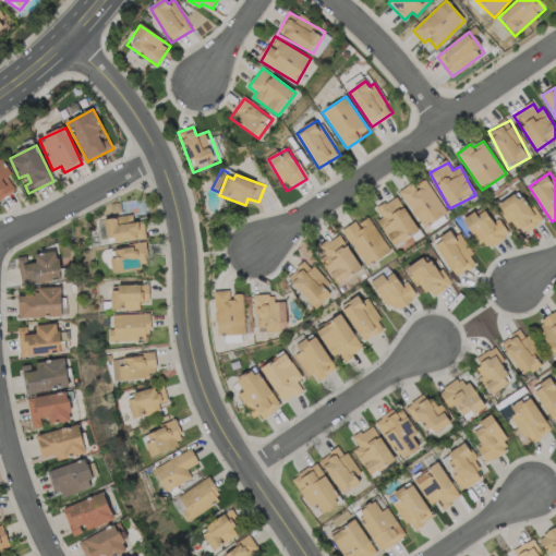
[(399,192),(424,229),(447,214),(426,181),(414,190),(411,184),(399,192)]
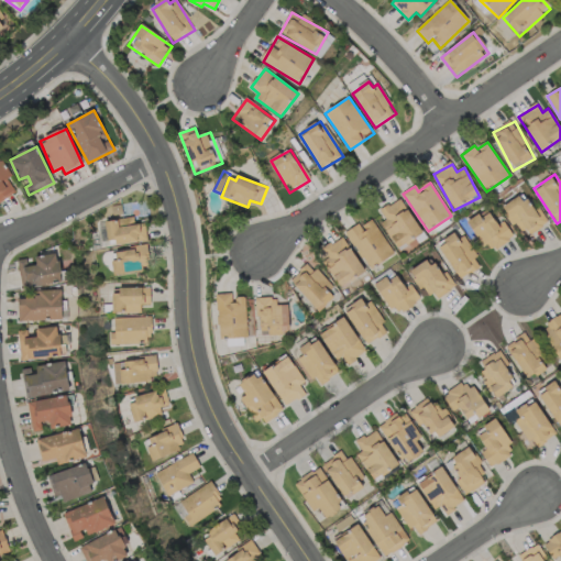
[(519,234),(527,230),(530,234),(549,224),(538,206),(529,210),(521,196),(503,207),(519,234)]
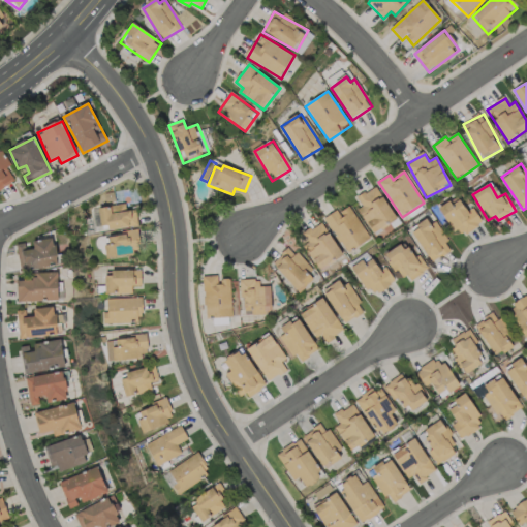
[(373,234),(397,220),(377,186),(358,197),(363,207),(359,209),(373,234)]
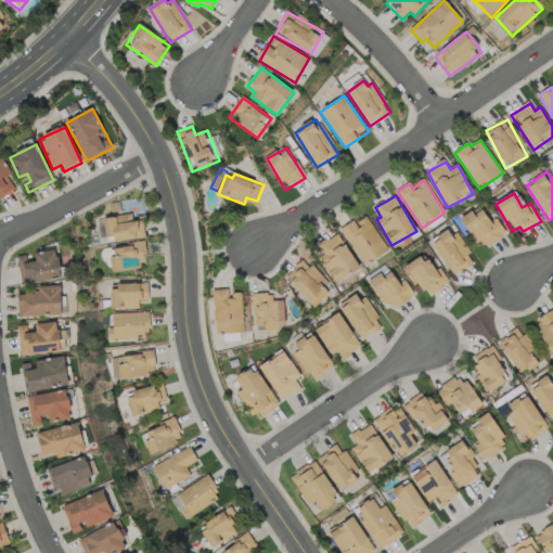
[(506,235),(498,218),(490,222),(484,210),(475,216),(473,211),(461,218),(476,245),(484,242),(487,247),(506,235)]
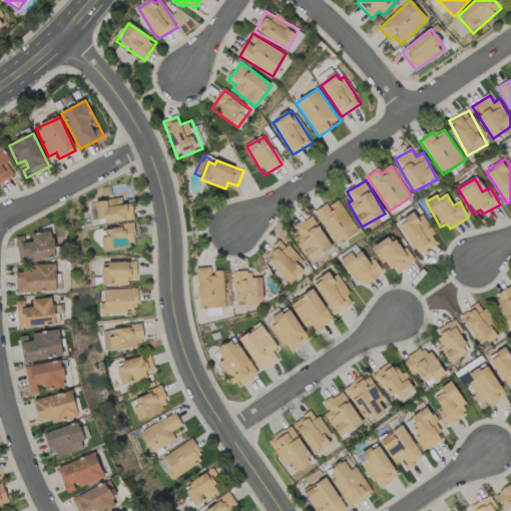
[(134,219),(133,203),(122,204),(122,199),(96,201),(98,222),(134,219)]
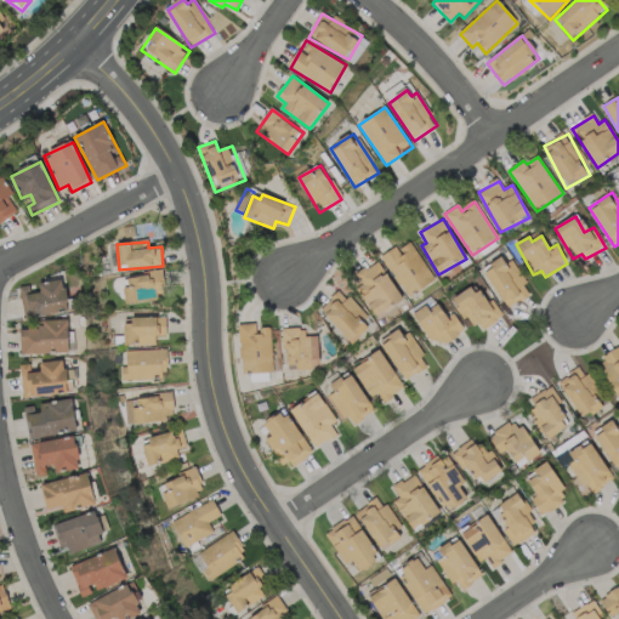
[(398,246),(381,257),(409,299),(436,280),(410,243),(401,250),(398,246)]
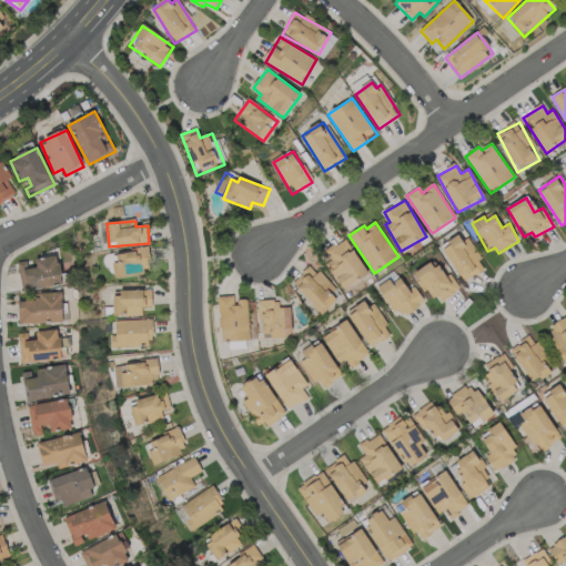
[(487,268),(467,240),(463,243),(458,235),(441,248),(465,283),(487,268)]
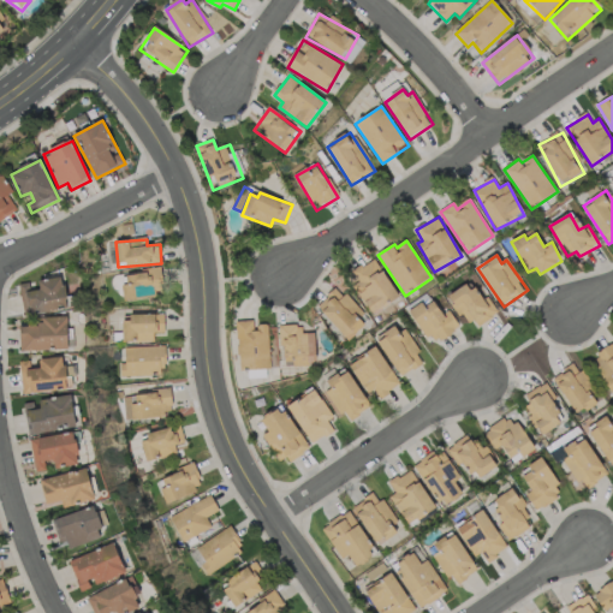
[(468,263),(464,257),(438,271),(440,277),(468,263)]
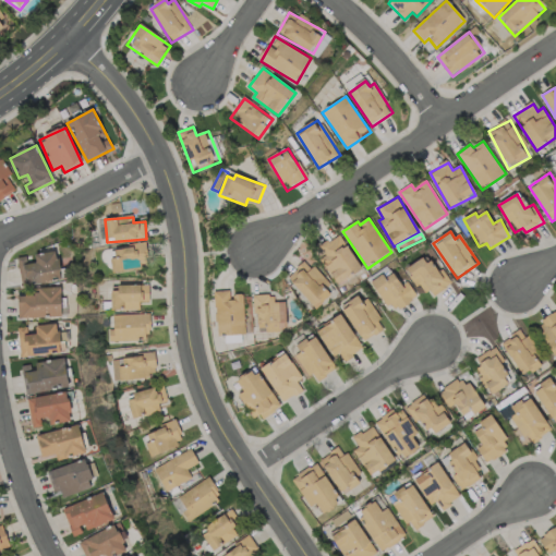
[(338,286),(362,270),(340,234),(321,248),(326,257),(322,261),(338,286)]
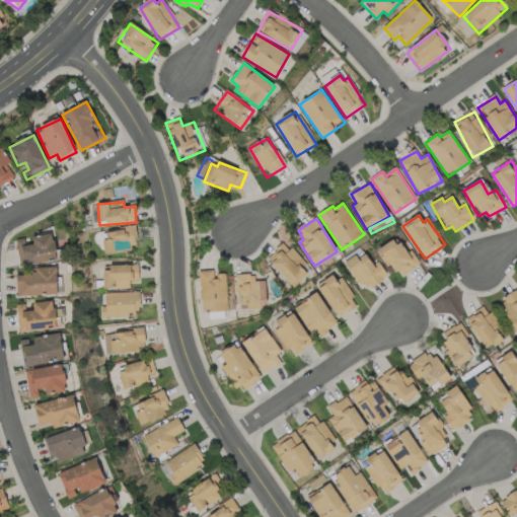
[(139,249),(136,228),(103,231),(105,253),(139,249)]
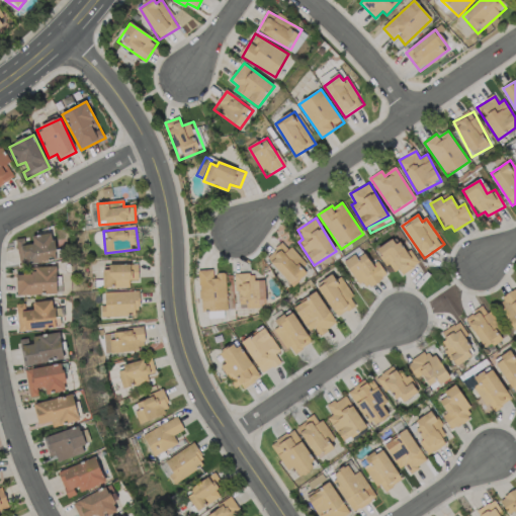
[(17,240),(20,265),(58,260),(54,235),(33,237),(34,244),(25,246),(24,239),(17,240)]
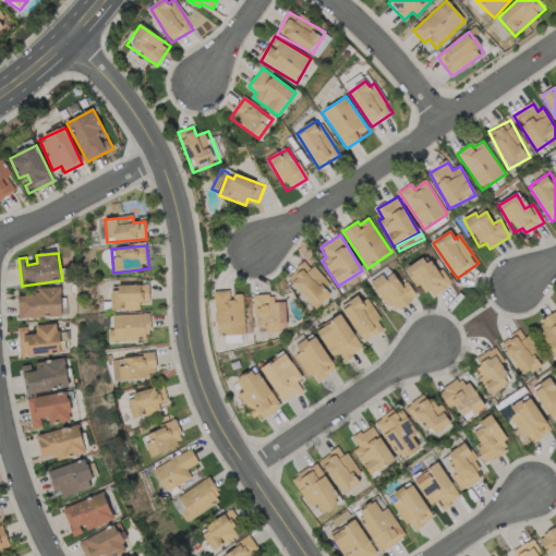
[(325,290),(329,286),(306,261),(288,278),(316,310),(331,297),(325,290)]
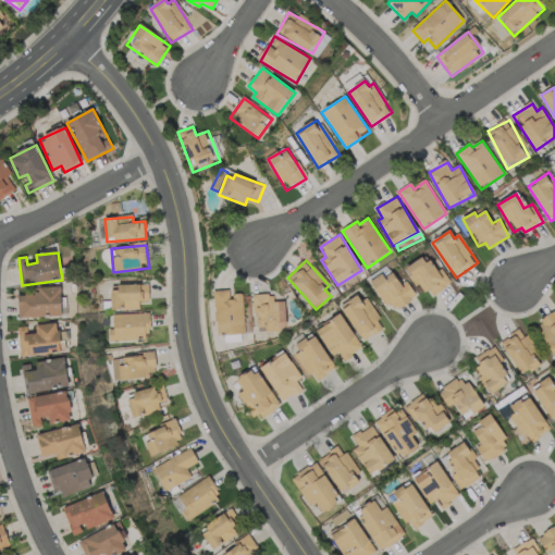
[(408,282),(401,285),(393,271),(372,283),(389,312),(417,297),(408,282)]
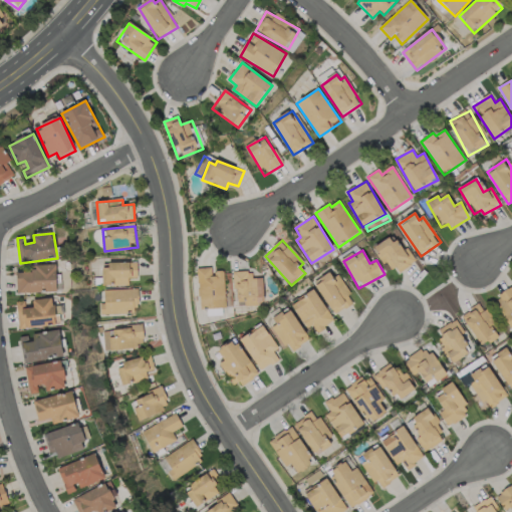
[(130,286),(129,279),(139,278),(138,264),(102,265),(102,286),(130,286)]
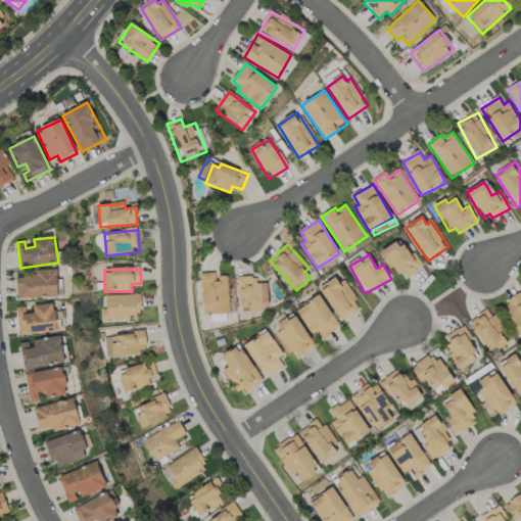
[(59,297),(57,270),(35,271),(35,278),(18,278),(19,299),(59,297)]
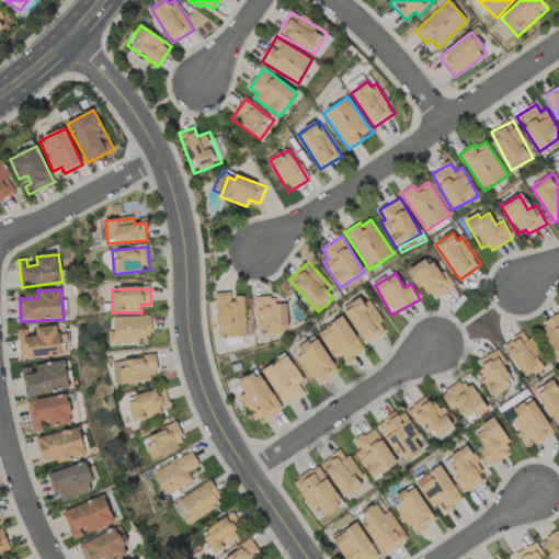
[(247,337),(246,296),(234,297),(234,293),(216,294),(218,338),(247,337)]
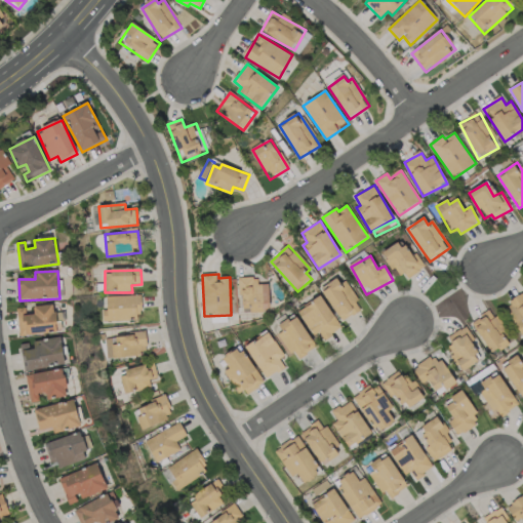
[(321,290),(344,323),(363,310),(340,277),(321,290)]
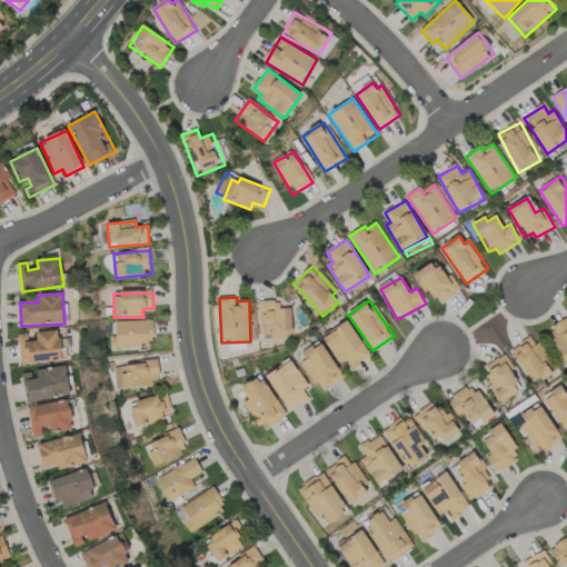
[(261,302),(262,338),(292,337),(291,309),(279,309),(278,302),(261,302)]
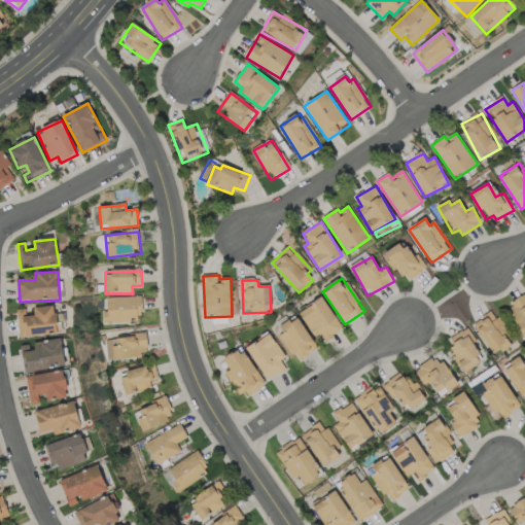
[(524,294),(510,305),(515,312),(510,315),(524,337),(524,294)]
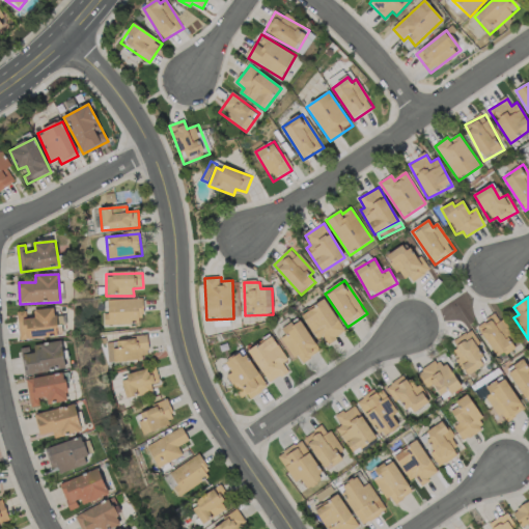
[(143,299),(108,300),(108,314),(104,314),(104,325),(144,324),(143,299)]
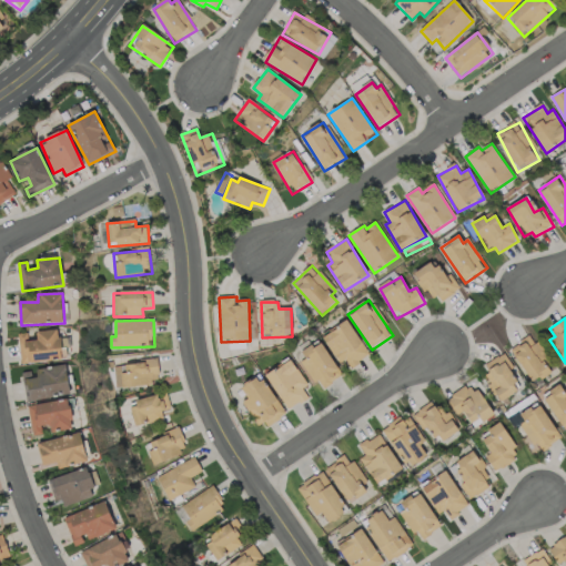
[(340,364),(346,361),(351,369),(370,356),(349,321),(323,336),(340,364)]
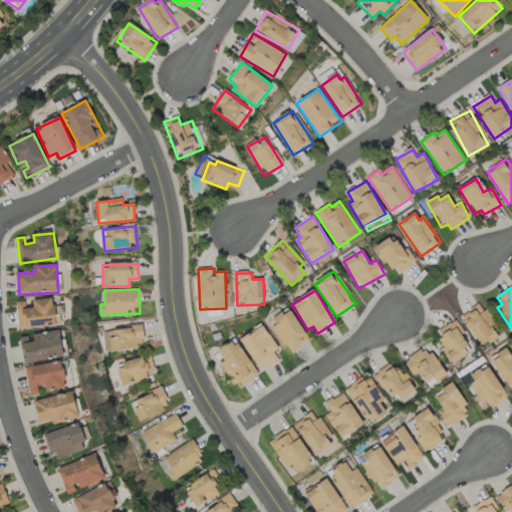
[(19,329),(61,326),(60,315),(63,315),(62,306),(53,307),(53,299),(33,300),(34,308),(26,309),(25,302),(17,303),(19,329)]
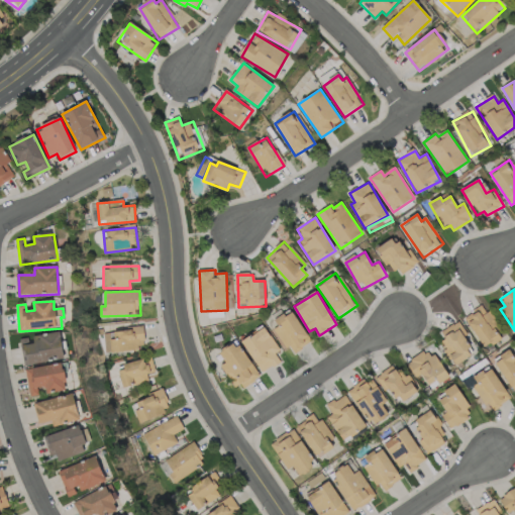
[(465,319),(486,349),(505,336),(483,306),(465,319)]
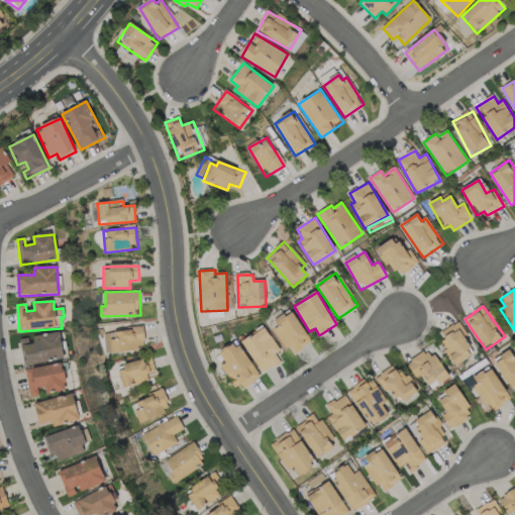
[(312,341),(290,310),(271,323),(293,355),(312,341)]
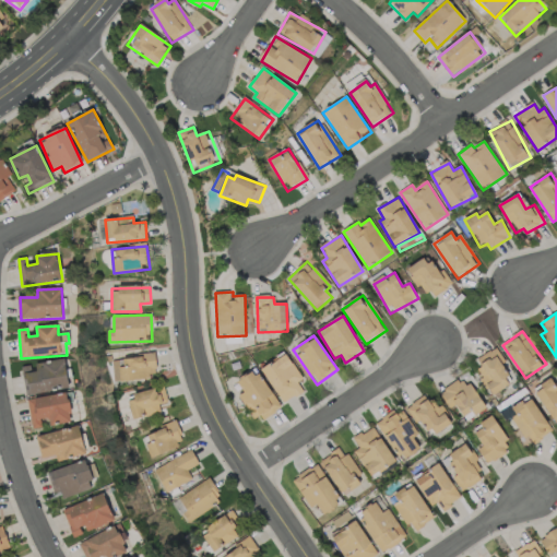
[(511,384),(501,368),(507,364),(496,347),(477,360),(483,367),(477,371),(494,396),(511,384)]
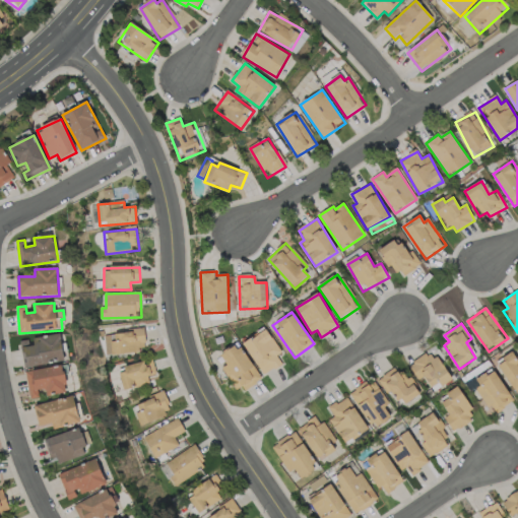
[(277,355),(281,353),(267,329),(244,342),(263,376),(282,365),(277,355)]
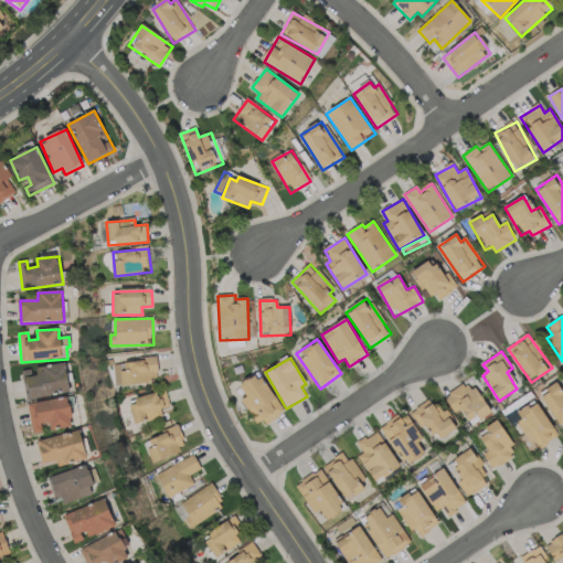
[(116,388),(159,382),(157,359),(114,363),(116,388)]
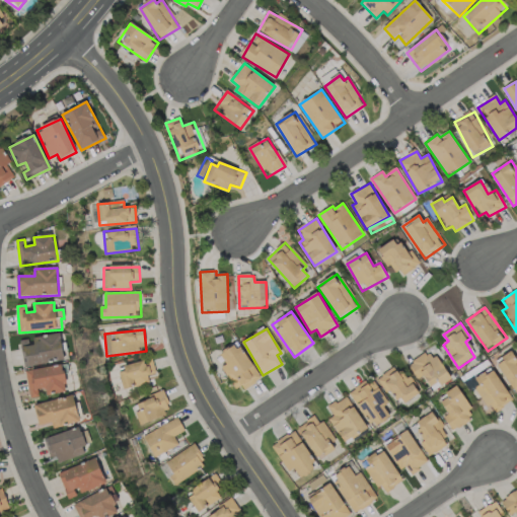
[(23,347),(25,367),(64,362),(61,334),(33,338),(34,345),(23,347)]
